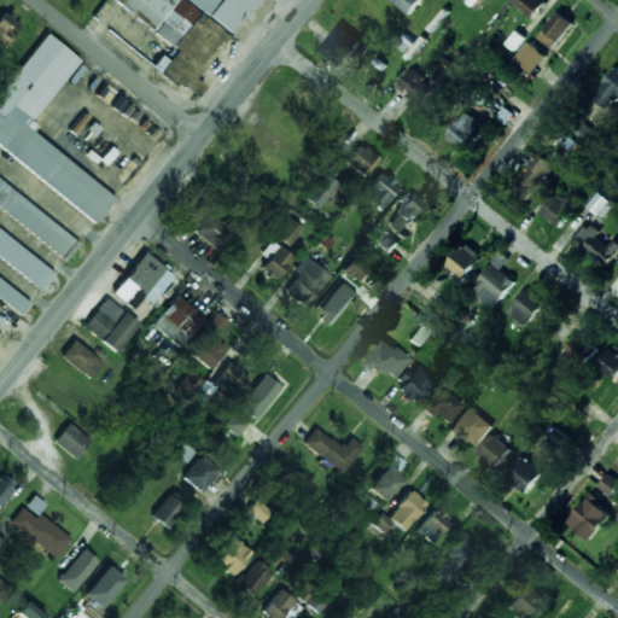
[(112,0),(111,3),(175,50),(158,73),(194,99),(203,87),(194,80),(227,35),(229,36),(256,0),(112,0)]
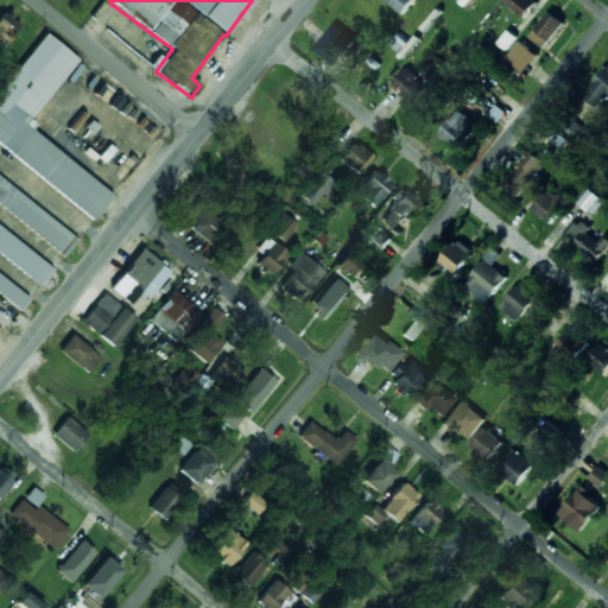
[(386,0),(404,14),(415,0),(386,0)]
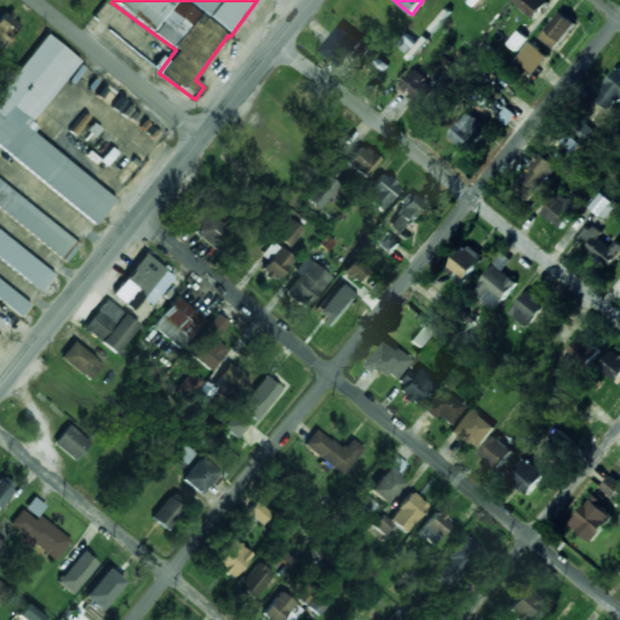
[(537,18),(549,1),(546,0),(516,0),(515,3),(537,18)]
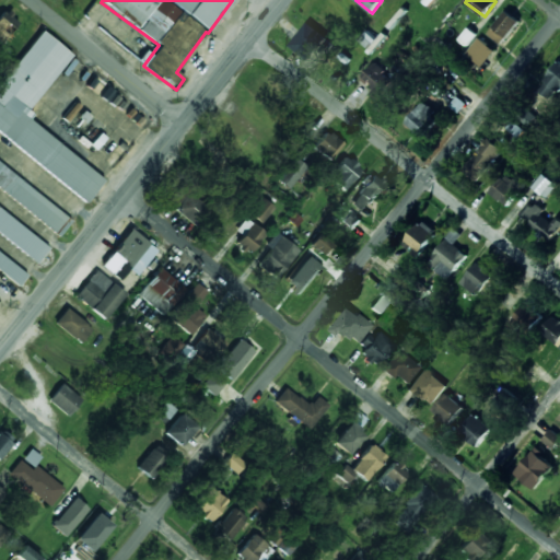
[(488,33),(501,45),(521,22),(506,10),(488,33)]
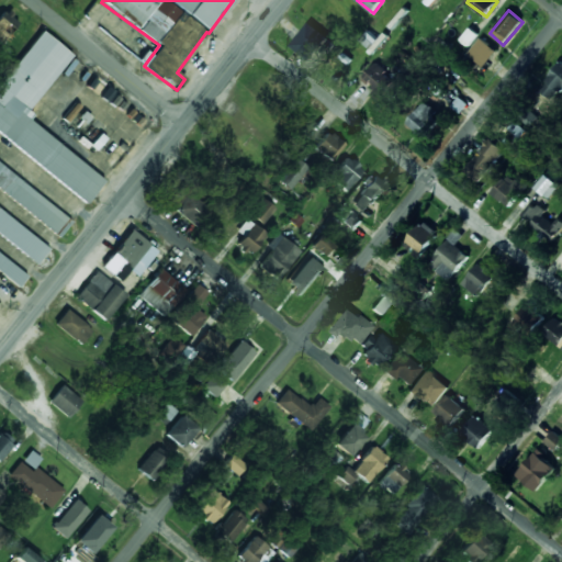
[(19,21),(3,11),(0,15),(0,33),(8,37),(19,21)]
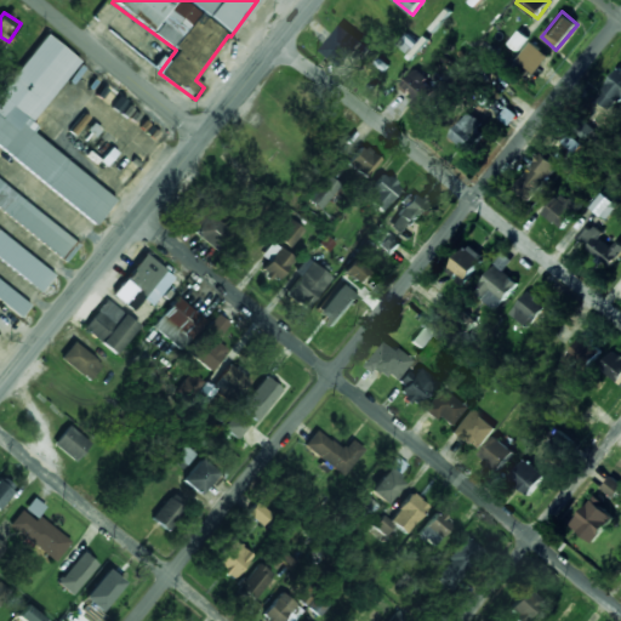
[(363,41),(342,24),(322,50),(341,67),(363,41)]
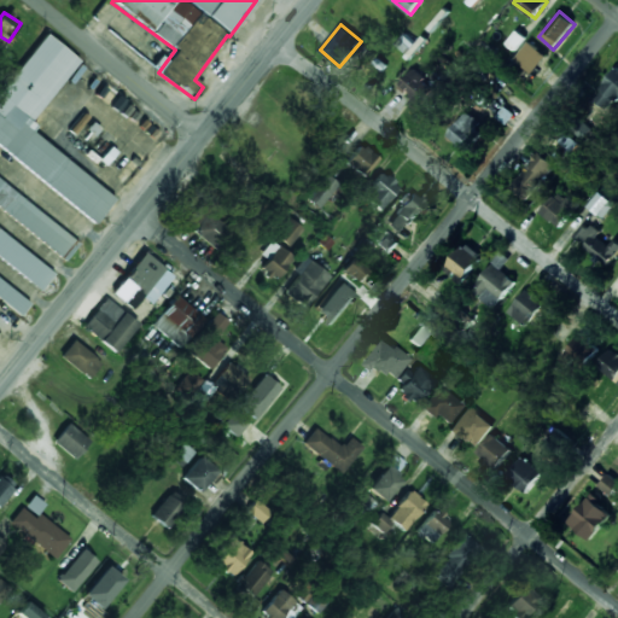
[(80,60),(44,34),(0,92),(0,150),(95,223),(115,198),(27,130),(80,60)]
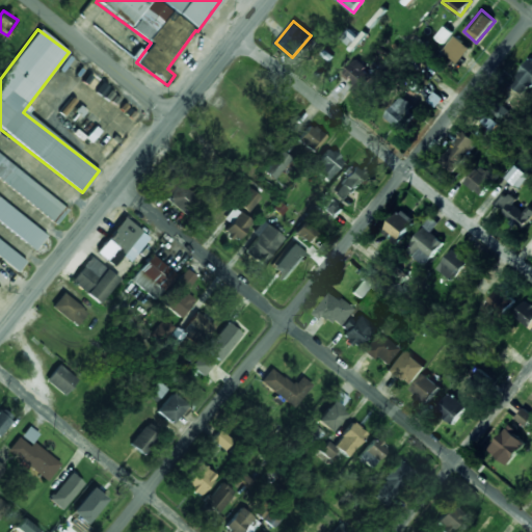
[(471,49),(456,35),(443,51),(458,64),(471,49)]
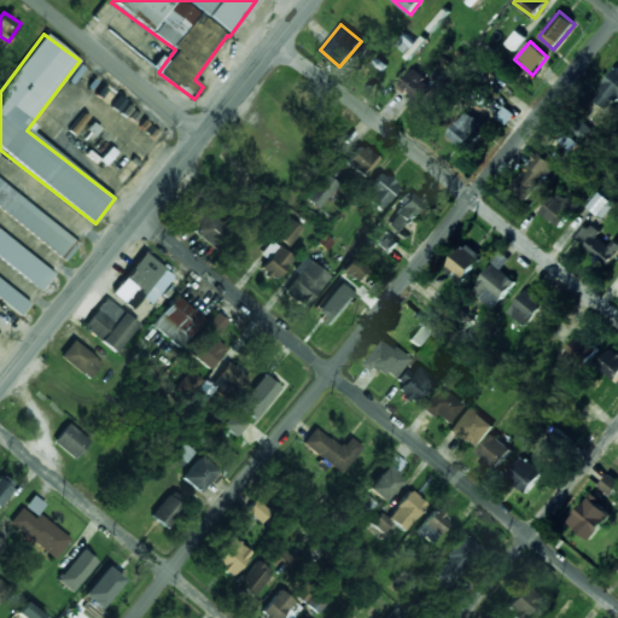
[(401,86),(414,95),(409,103),(420,111),(437,88),(413,70),(401,86)]
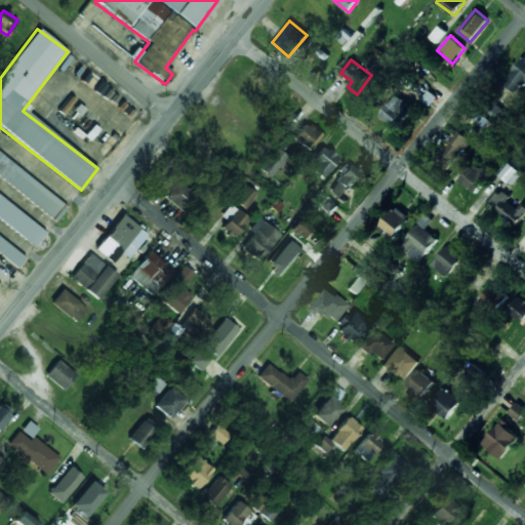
[(518,94),(524,85),(524,59),(506,84),(518,94)]
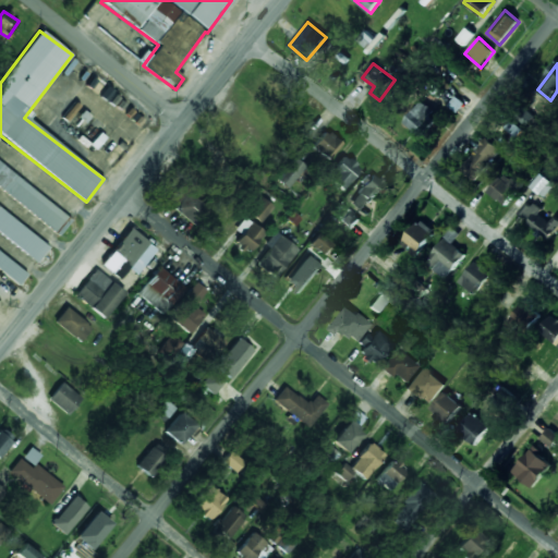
[(407,125),(424,136),(439,110),(423,99),(407,125)]
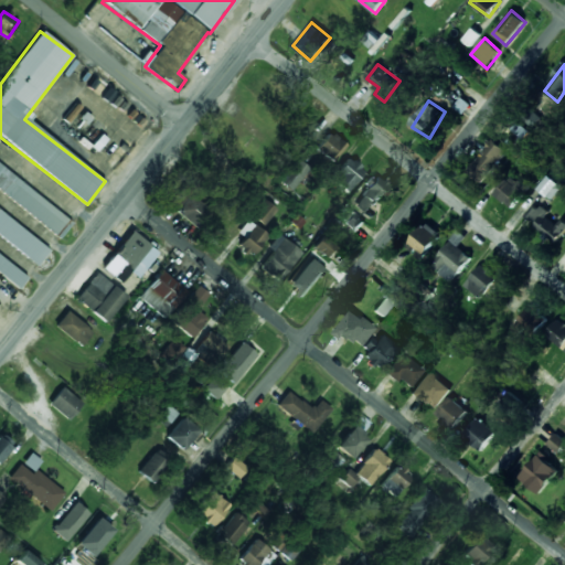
[(347,146),(331,131),(316,149),(331,162),(347,146)]
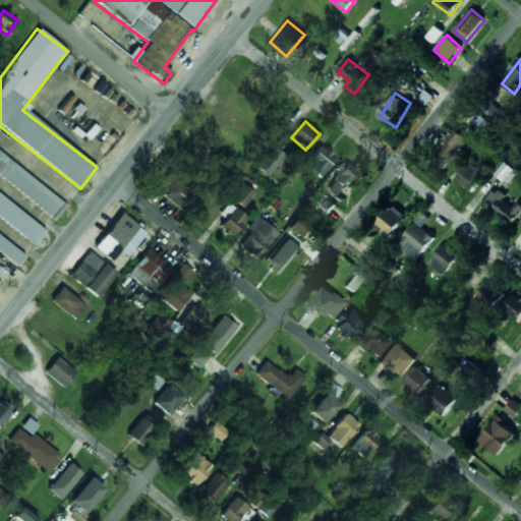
[(469,139),(457,128),(431,157),(444,168),(469,139)]
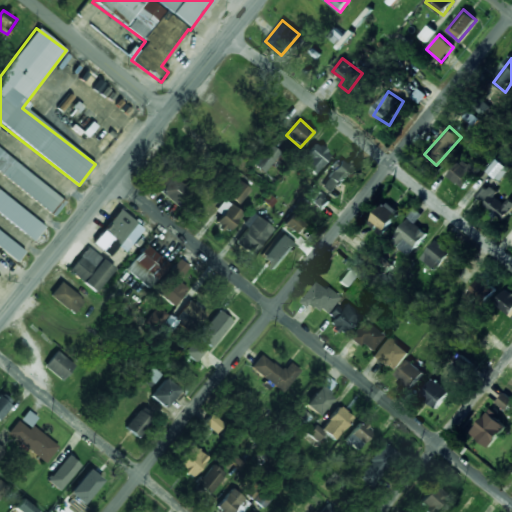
[(299,162),(313,174),(330,156),(316,143),(299,162)]
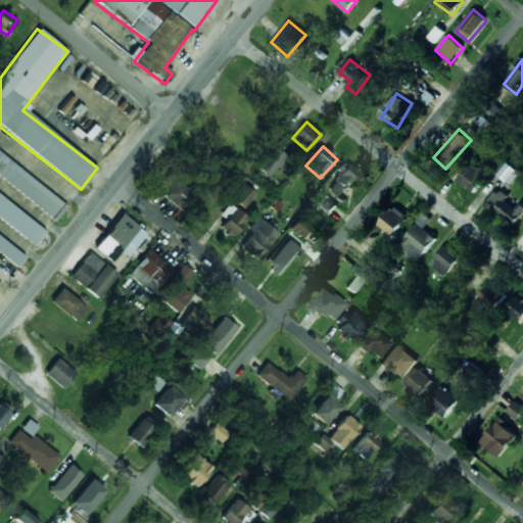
[(270,178),(285,155),(274,147),(257,170),(270,178)]
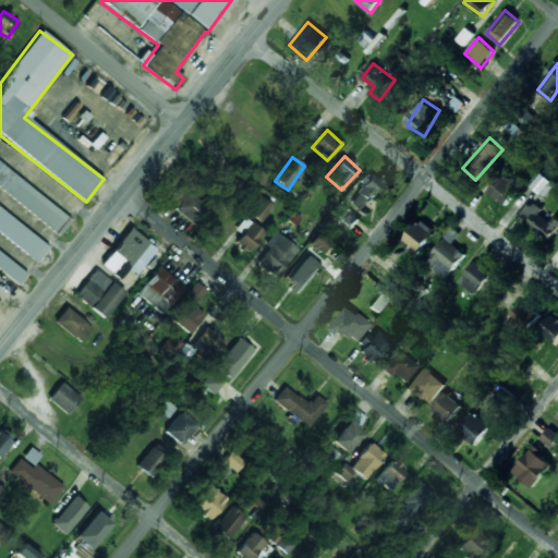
[(71,220),(0,162),(0,189),(59,235),(71,220)]
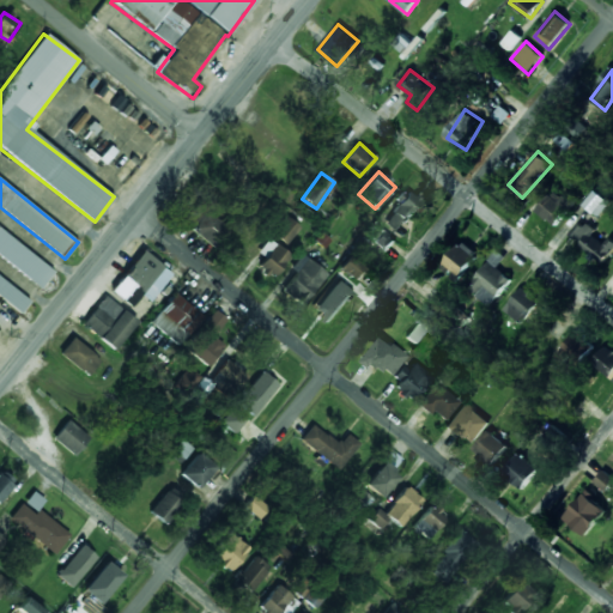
[(574,202),(553,189),(538,213),(558,226),(574,202)]
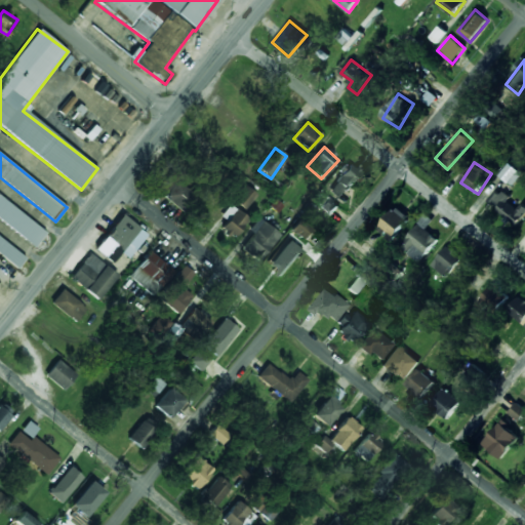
[(329,193),(341,200),(361,171),(349,163),(329,193)]
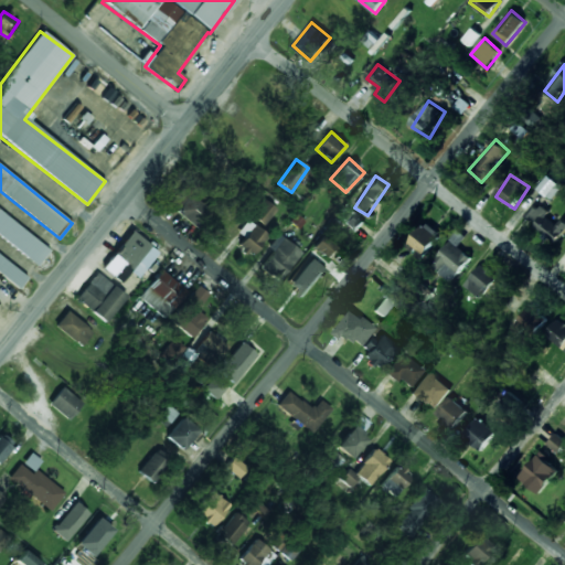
[(553,199),(564,185),(552,176),(541,189),(553,199)]
